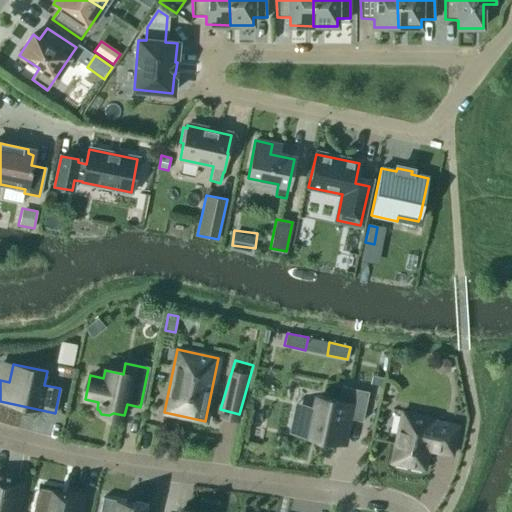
[(369,392),(342,386),(338,401),(317,396),(313,410),(304,408),(300,426),(309,428),(307,437),(343,444),(349,419),(362,422),(369,392)]
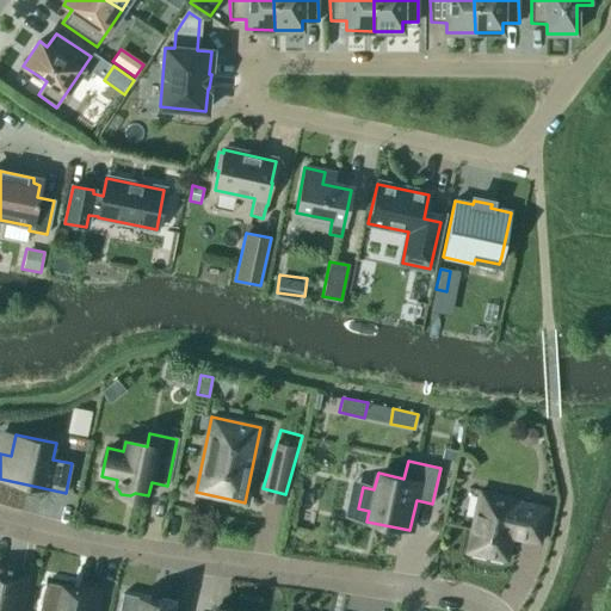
[(519,499),(480,491),(467,551),(506,560),(511,536),(539,542),(547,507),(519,501),(519,499)]
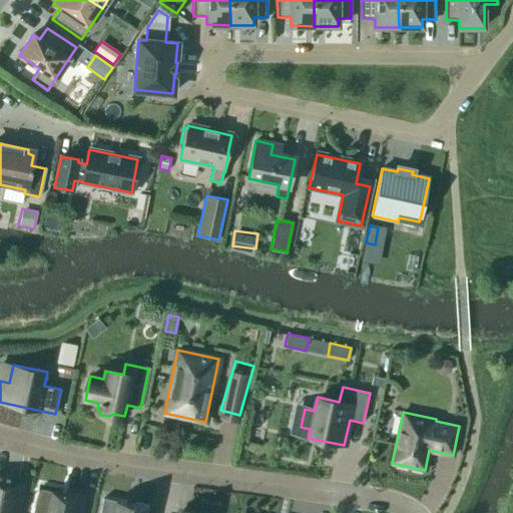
[(17,512),(24,481),(0,476),(0,512),(17,512)]
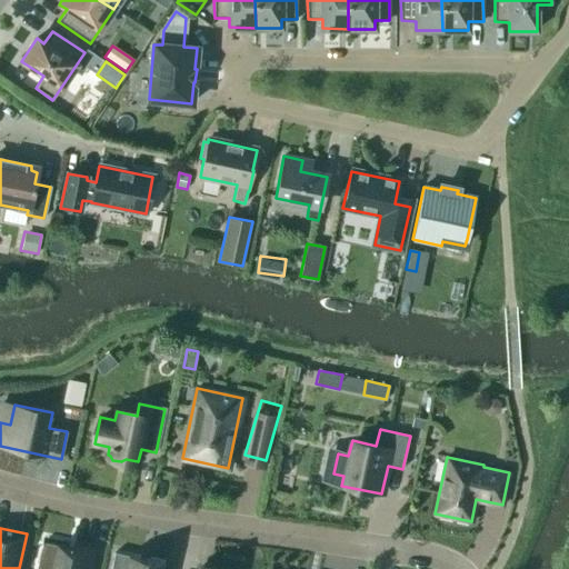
[(92,568),(97,553),(47,542),(40,568),(92,568)]
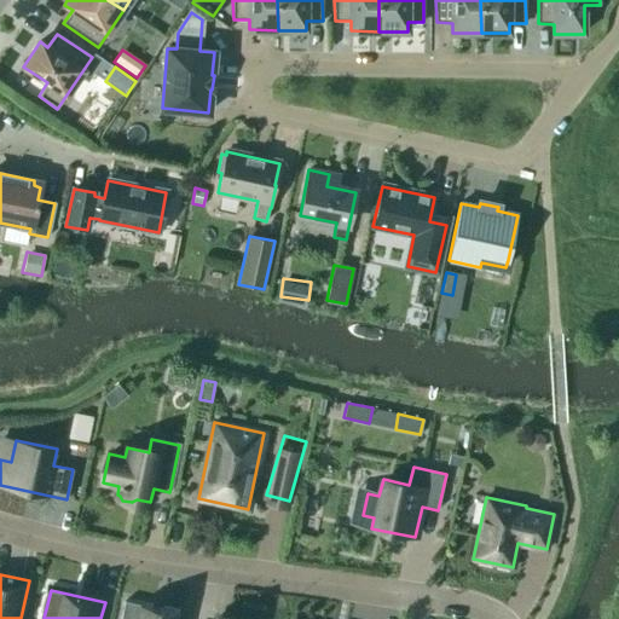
[(174,618),(177,613),(123,601),(119,618),(174,618)]
